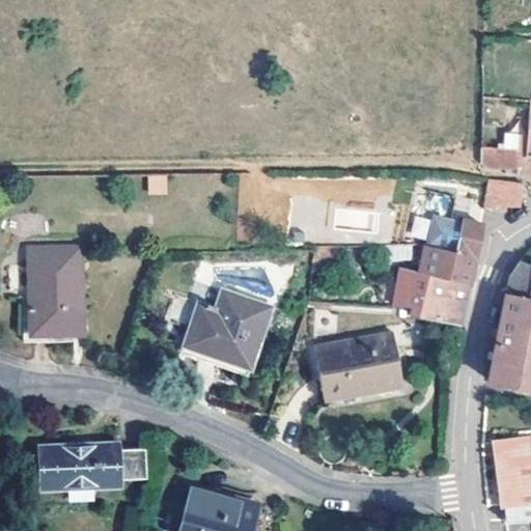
[(520,171),(530,172),(530,106),(529,123),(520,122),(518,144),(516,151),(482,149),(481,160),(491,166),(516,166),(516,168),(520,171)]
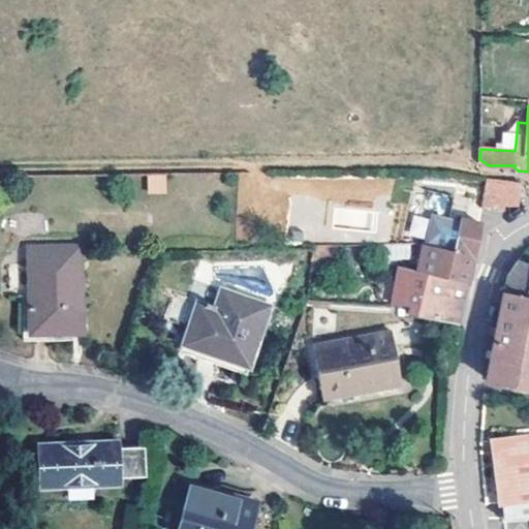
[(147,193),(166,193),(166,174),(147,174),(147,193)]
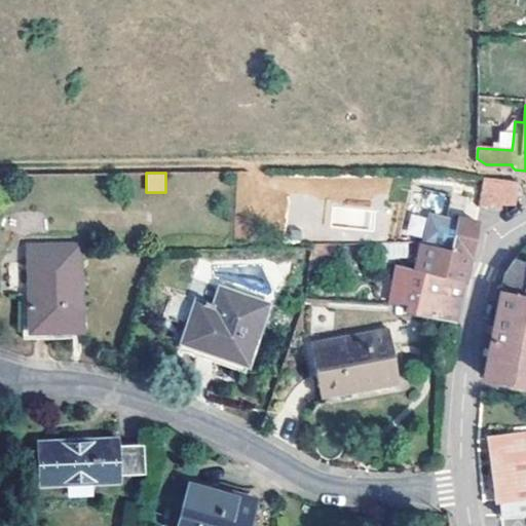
[(520,181),(485,177),(480,204),(518,209),(520,181)]
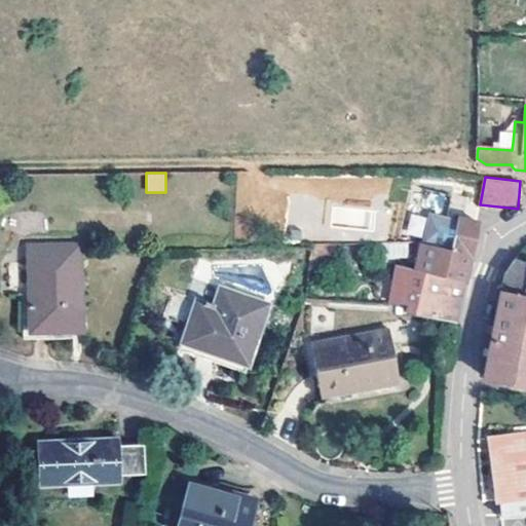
[(473,250),(479,222),(429,211),(416,269),(416,271),(465,280),(473,250)]
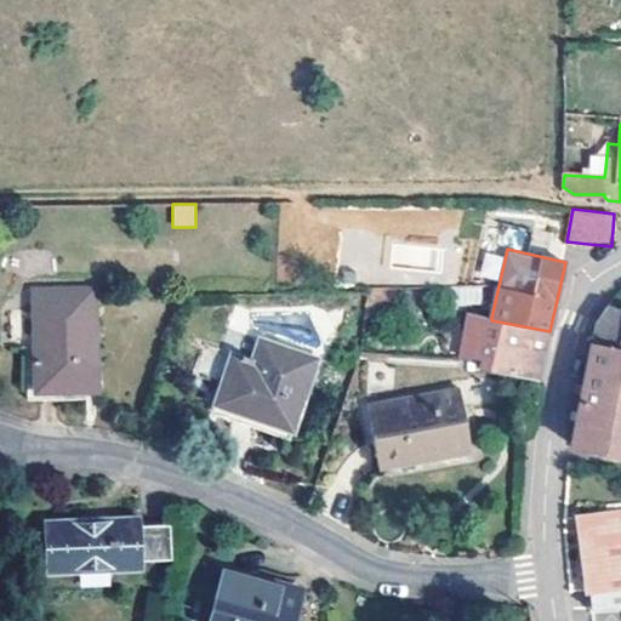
[(231,328),(265,339),(257,362),(234,353),(217,404),(295,429),(318,357),(332,363),(342,334),(335,313),(314,306),(256,307),(255,311),(239,306),(231,328)]
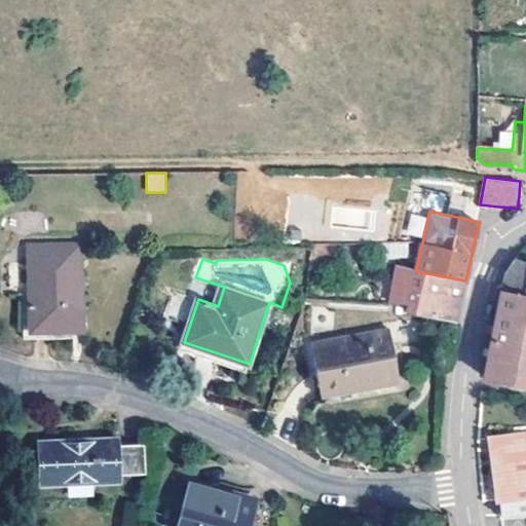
[(525,260),(517,259),(506,274),(504,285),(500,284),(499,287),(503,289),(502,291),(525,296),(525,260)]
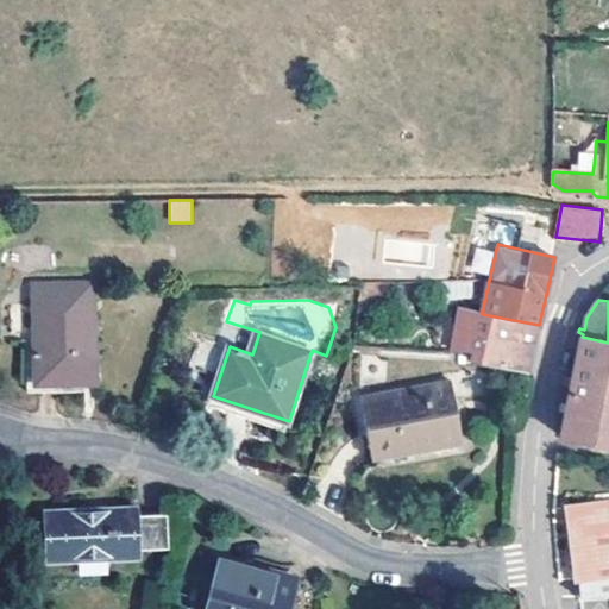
[(460,331),(477,334),(471,362),(529,372),(534,347),(539,325),(482,314),(482,312),(464,307),(460,331)]
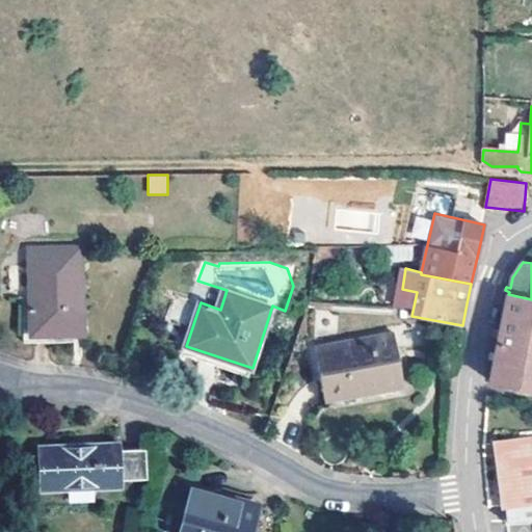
[(85,333),(83,269),(32,269),(34,335),(85,333)]
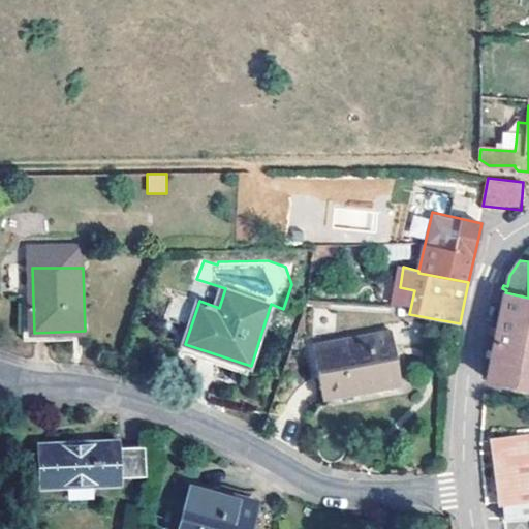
[(489,379),(528,385),(528,298),(505,292),(499,327),(489,379)]
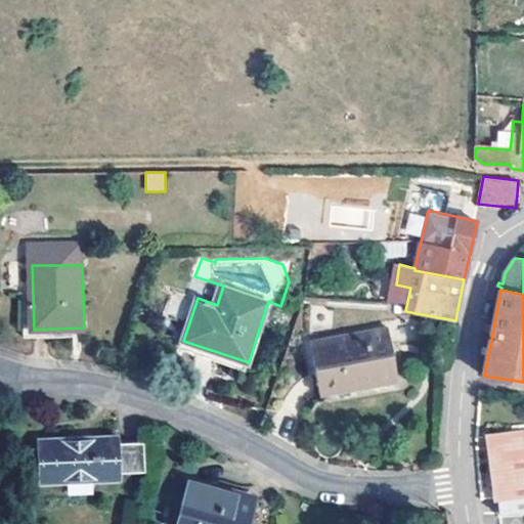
[(400,380),(390,326),(313,342),(323,394),(400,380)]
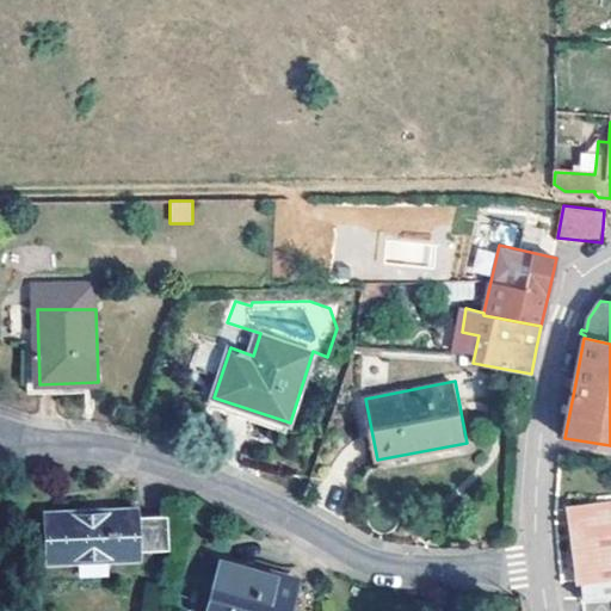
[(610,599),(610,504),(585,508),(586,520),(574,520),(579,565),(580,582),(584,581),(585,600),(610,599)]
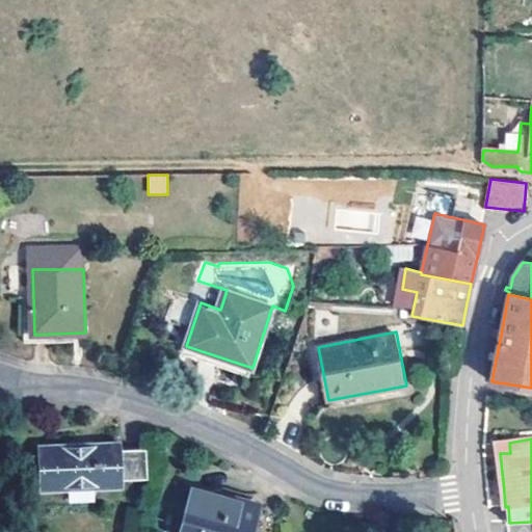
[(123,450),(123,442),(43,443),(44,487),(123,484),(123,475),(123,450)]
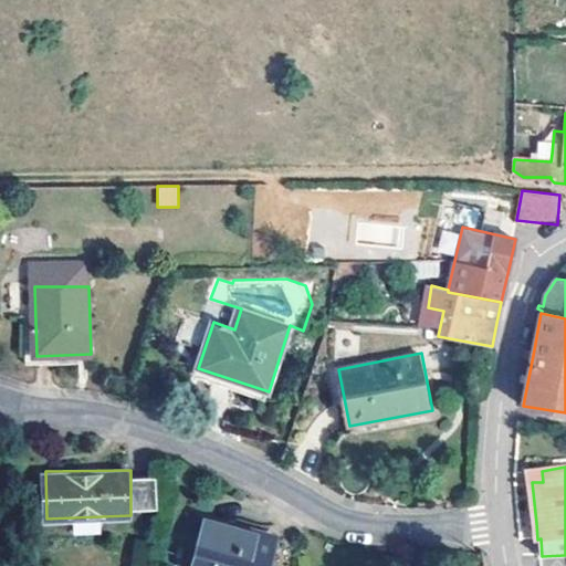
[(543,482),(542,471),(531,472),(532,482),(543,482)]
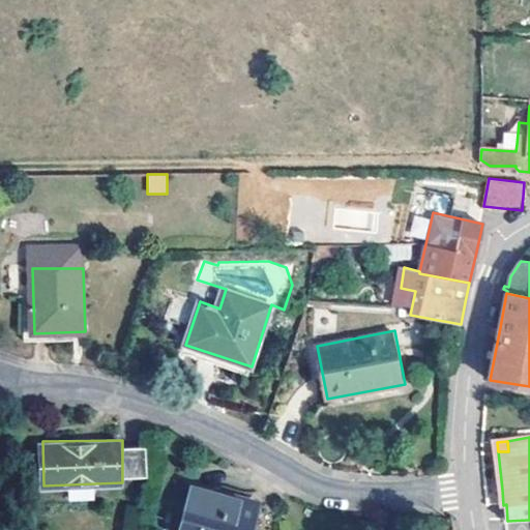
[(122,448),(122,473),(147,473),(146,448),(122,448)]
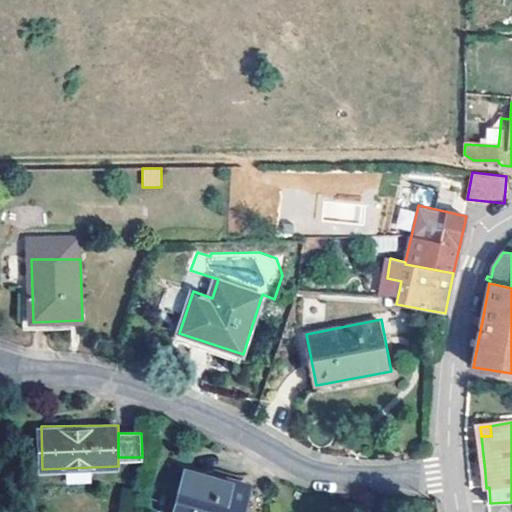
[(241,511),(248,488),(187,471),(175,511),(241,511)]
